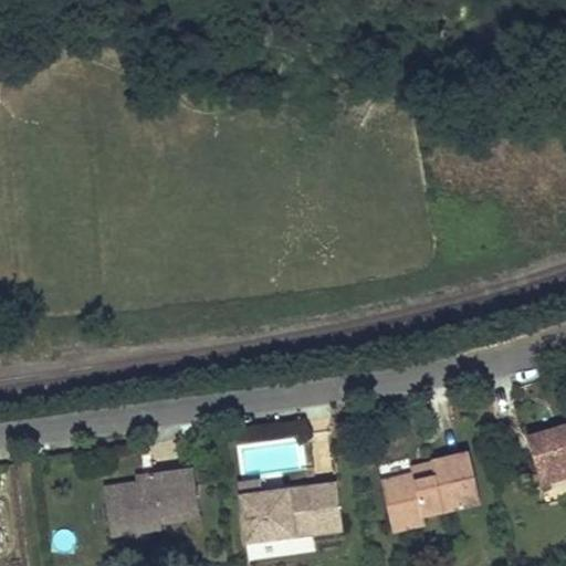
[(565,426),(559,429),(527,438),(543,485),(565,478),(565,426)]
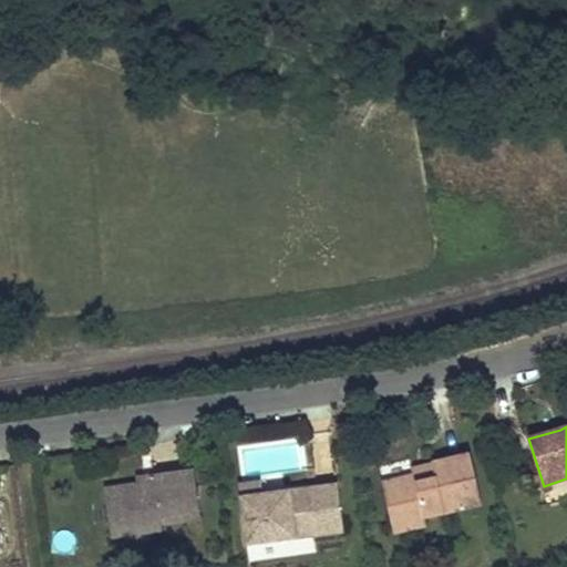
[(482,507),(471,457),(449,462),(433,464),(434,473),(411,477),(388,483),(394,518),(422,513),(424,519),(482,507)]
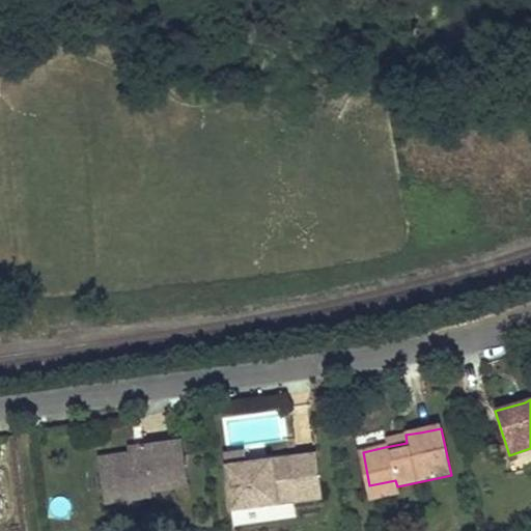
[(406,435),(384,440),(385,447),(407,443),(406,435)]
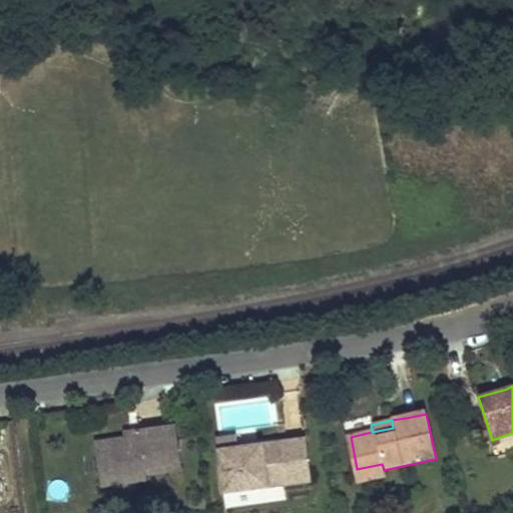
[(141,439),(98,445),(102,473),(124,470),(126,485),(149,481),(148,476),(184,471),(178,429),(162,431),(141,434),(141,439)]
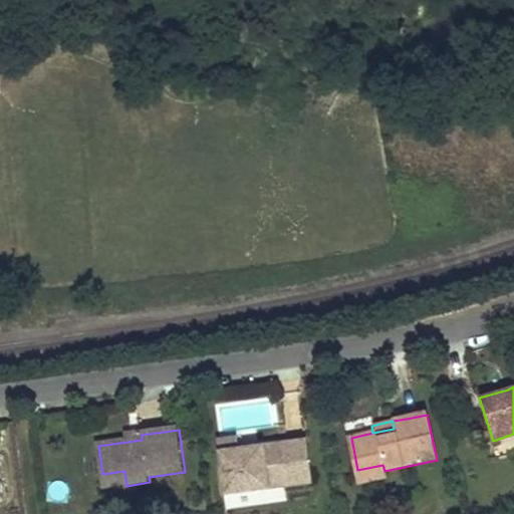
[(312,483),(307,437),(288,439),(238,444),(239,452),(241,475),(243,491),(312,483)]
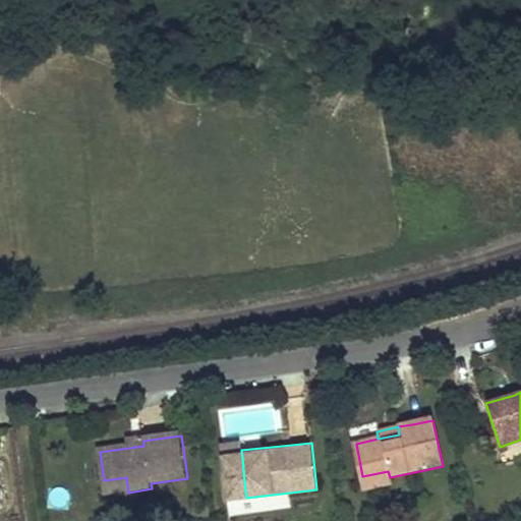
[(231,459),(234,481),(244,481),(242,458),(231,459)]
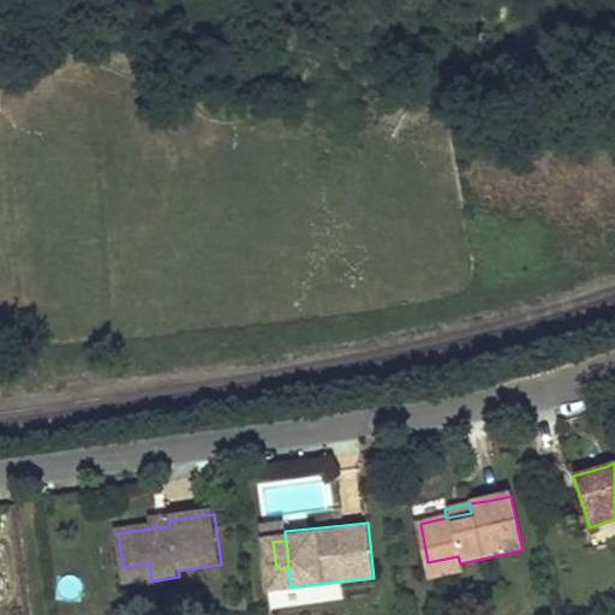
[(458,556),(428,562),(431,577),(461,569),(460,563),(458,556)]
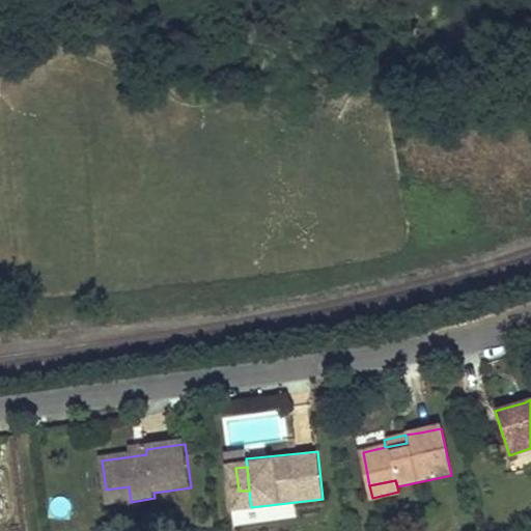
[(129,486),(106,490),(108,504),(131,502),(129,486)]
